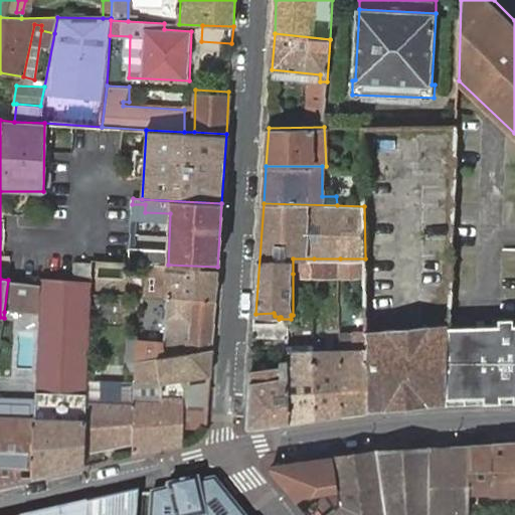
[(293,274),(315,274),(314,259),(293,259),(293,274)]
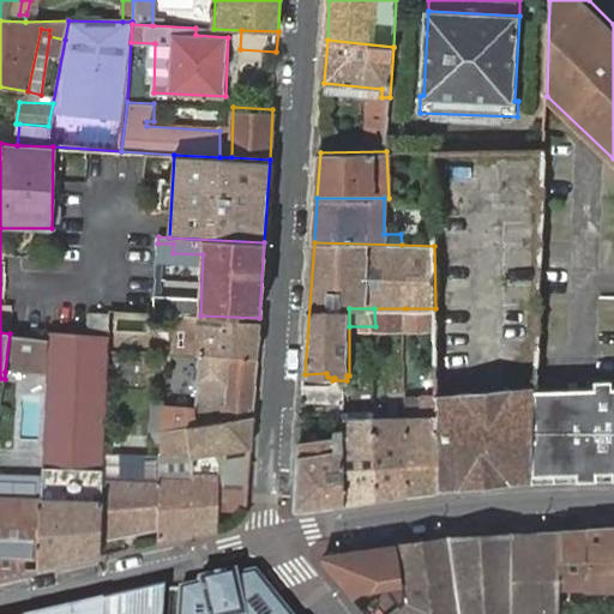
[(375,326),(405,327),(405,308),(374,308),(375,326)]
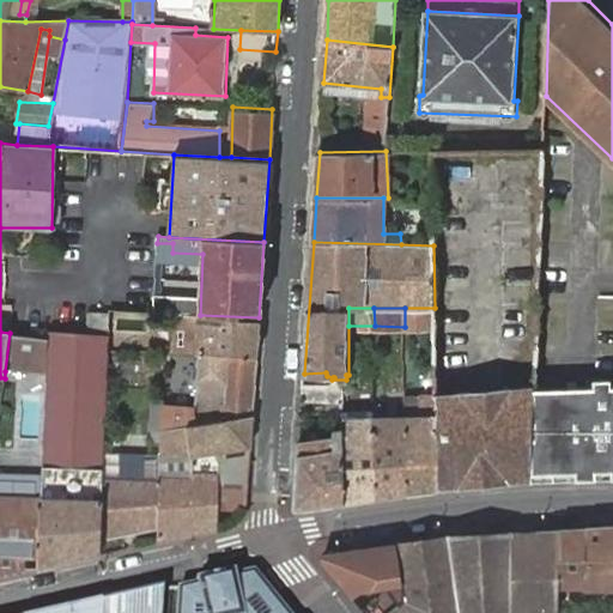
[(405,308),(405,327),(436,327),(435,308),(405,308)]
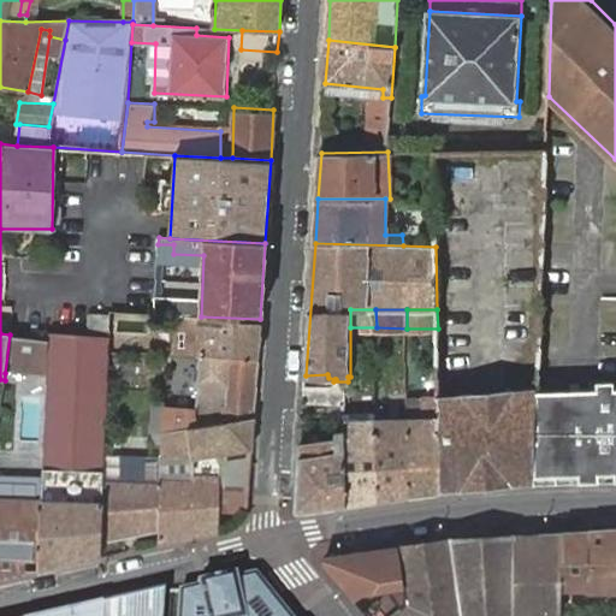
[(200,356),(258,359),(260,319),(201,317),(176,314),(177,355),(200,356)]
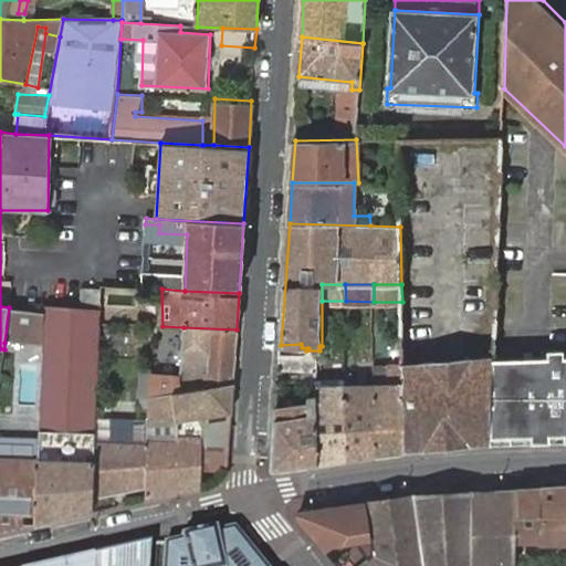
[(44,347),(41,431),(96,432),(97,420),(101,324),(101,310),(45,305),(45,308),(44,347)]
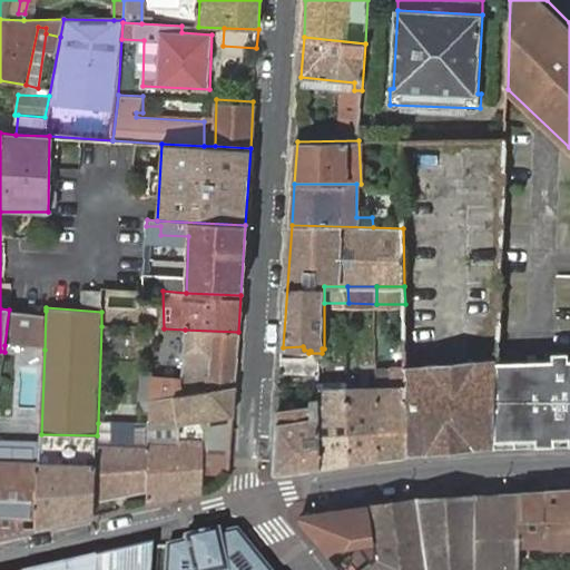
[(45,350),(46,311),(9,310),(5,345),(45,350)]
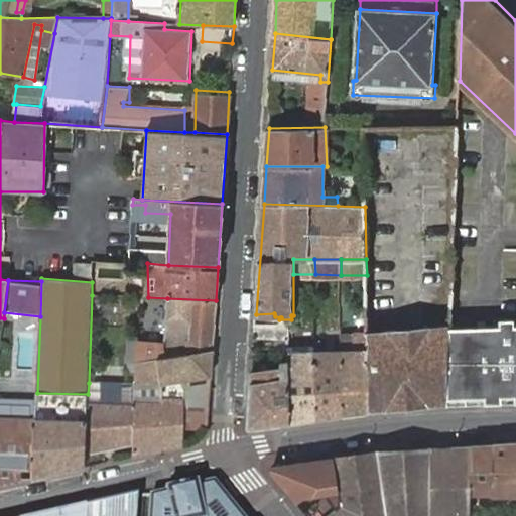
[(166,358),(213,352),(216,300),(167,298),(166,358)]
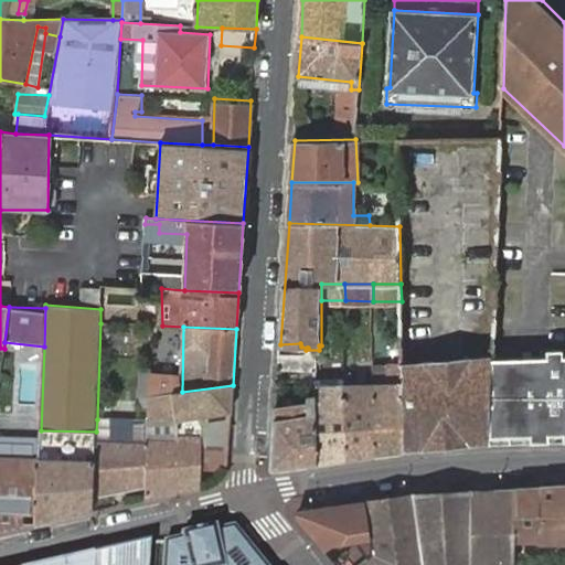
[(494,355),(491,443),(564,441),(564,348),(552,348),(552,353),(494,353),(494,355)]
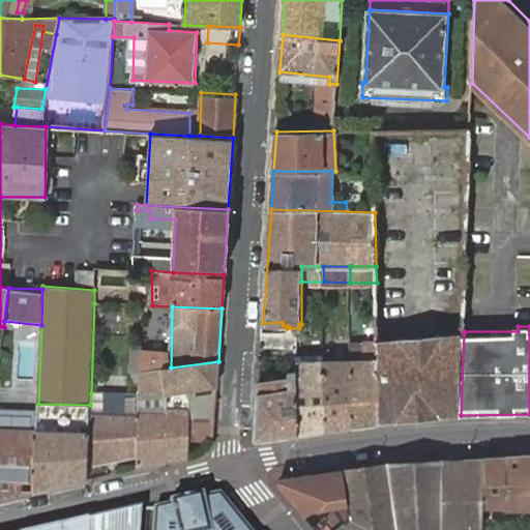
[(262,346),(284,346),(298,346),(299,328),(287,328),(286,328),(283,328),(262,329),(262,330),(262,346)]
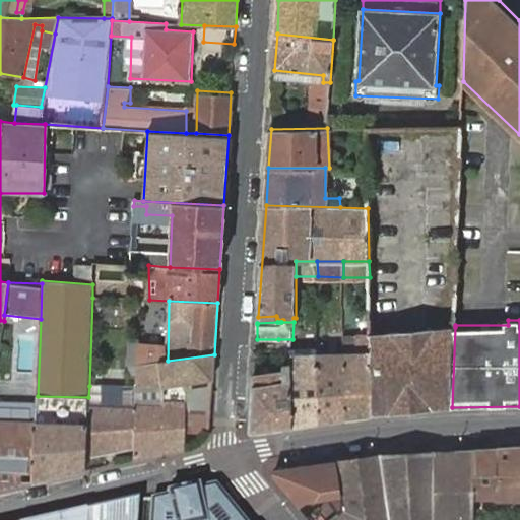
[(452,407),(455,327),(426,330),(427,365),(436,366),(436,380),(427,380),(428,410),(452,407)]
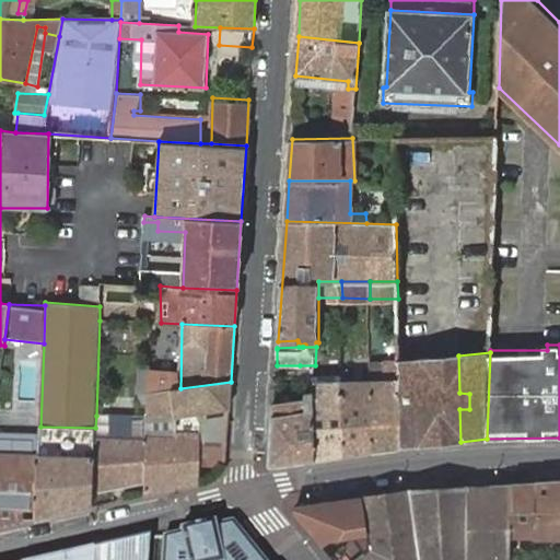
[(429,444),(461,442),(459,409),(459,393),(458,356),(428,358),(429,444)]
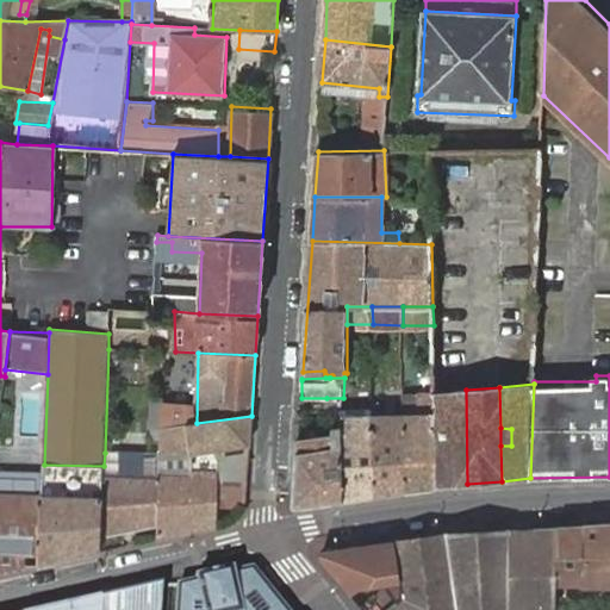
[(405,492),(437,489),(435,392),(435,390),(419,391),(419,411),(404,411),(405,492)]
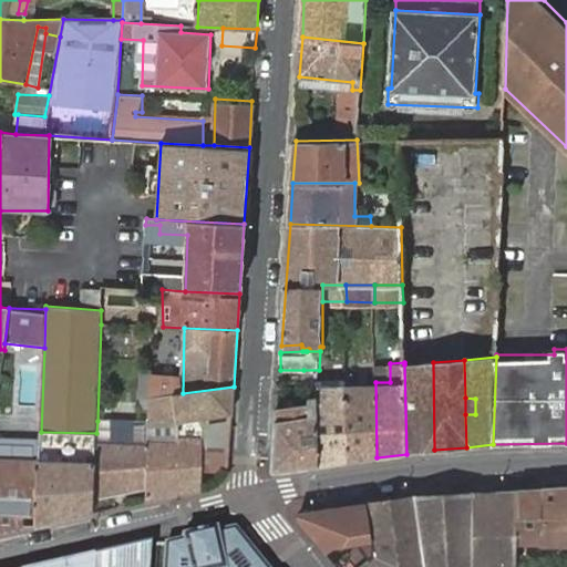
[(406,454),(434,450),(433,362),(404,364),(406,454)]
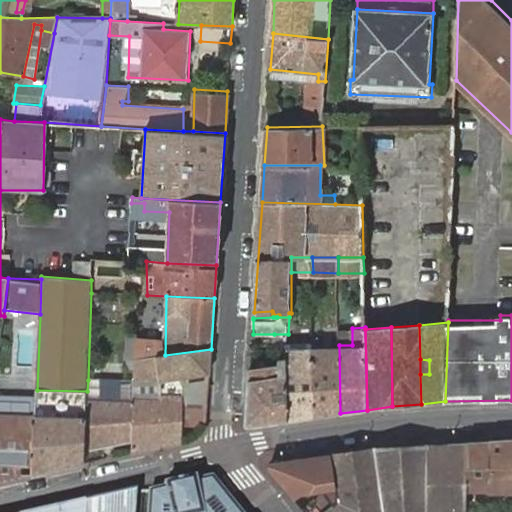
[(249,426),(288,420),(289,340),(288,334),(274,334),(275,355),(279,356),(280,363),(250,368),(247,423),(249,426)]
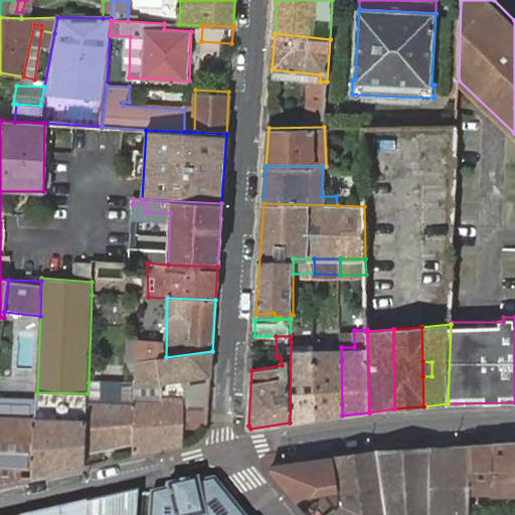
[(290,422),(316,419),(315,347),(315,341),(291,342),(290,422)]
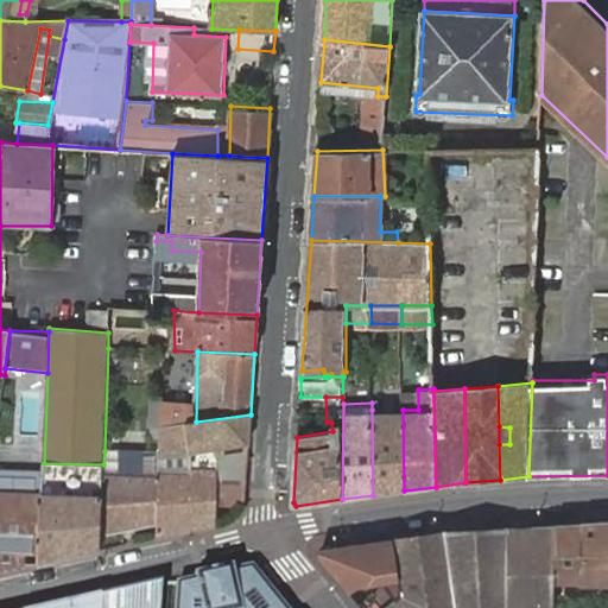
[(373,495),(404,491),(403,410),(372,410),(373,495)]
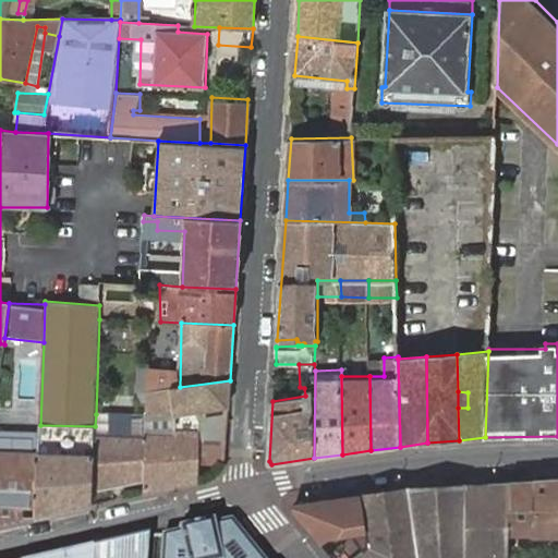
[(176,413),(229,405),(230,380),(180,387),(148,390),(147,416),(176,413)]
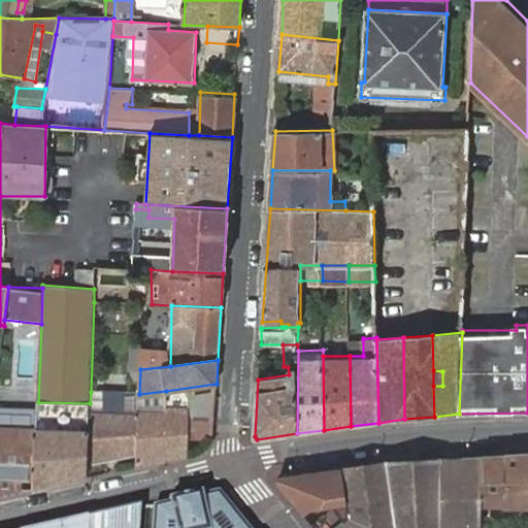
[(433,370),(433,386),(442,386),(442,371),(433,370)]
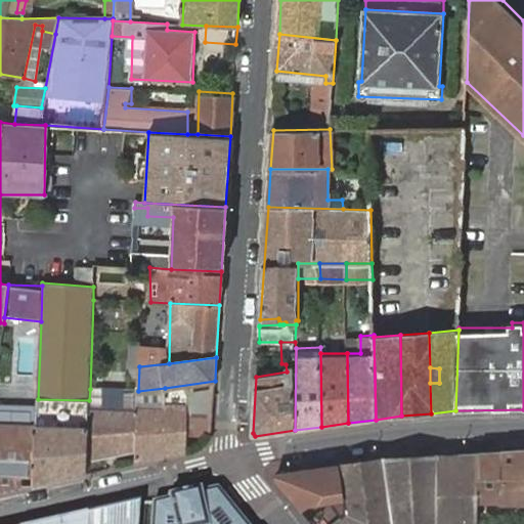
[(87,460),(136,450),(138,410),(125,409),(125,391),(102,389),(101,409),(89,408),(88,428),(87,460)]
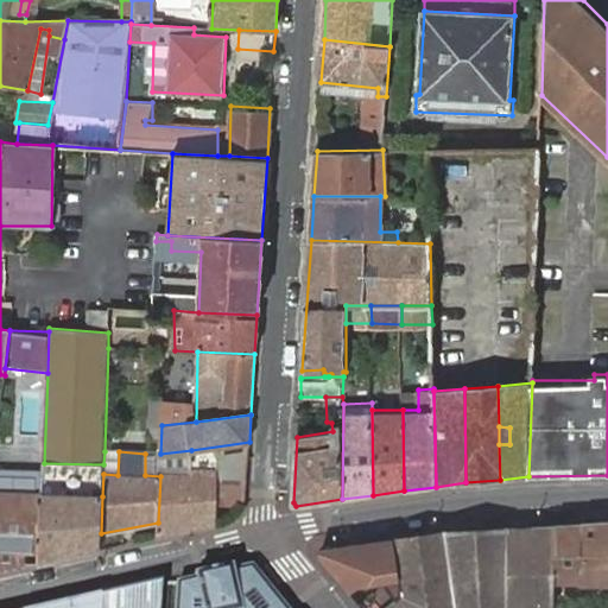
[(103,464),(103,474),(118,475),(119,451),(105,451),(103,464)]
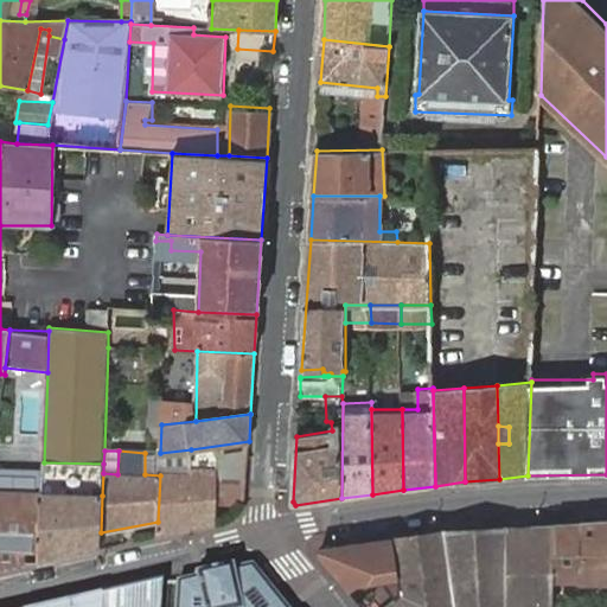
[(158,536),(216,524),(217,481),(246,484),(248,452),(222,453),(218,468),(192,468),(191,474),(159,472),(160,475),(158,522),(158,536)]
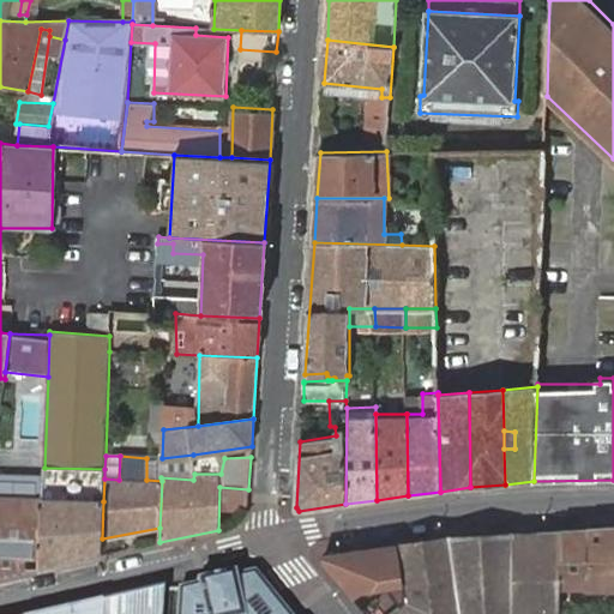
[(162,481),(161,477),(162,458),(146,458),(146,480),(162,481)]
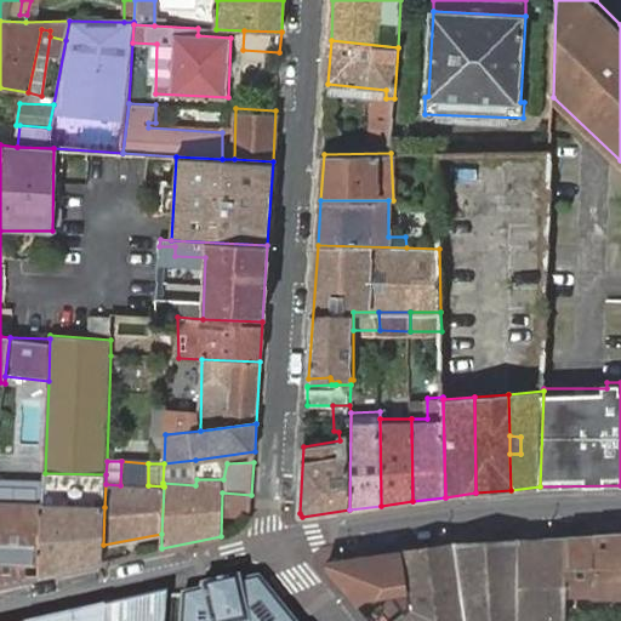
[(0,560),(43,564),(41,503),(41,482),(0,479),(0,560)]
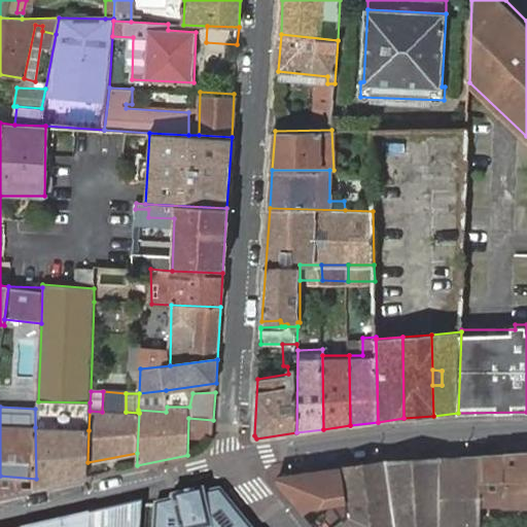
[(36,488),(86,477),(88,462),(89,430),(35,427),(36,479),(36,488)]
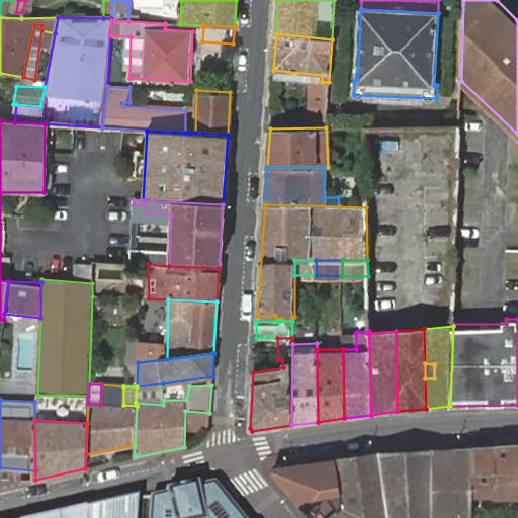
[(517,443),(496,446),(496,497),(517,497),(517,443)]
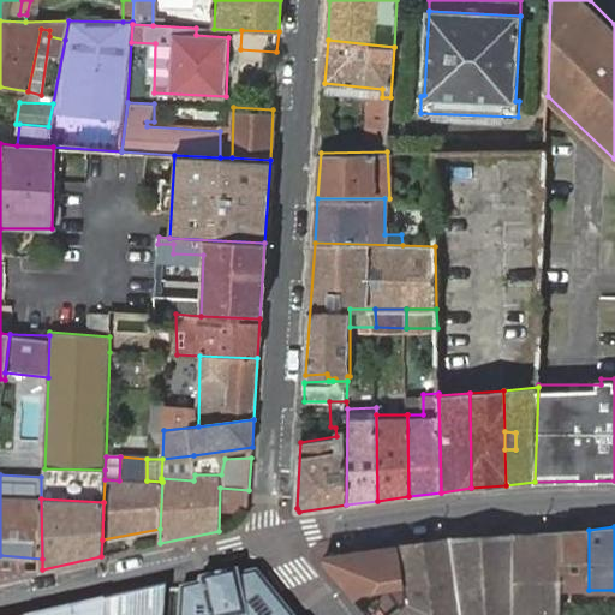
[(589,590),(589,530),(561,531),(562,590),(589,590)]
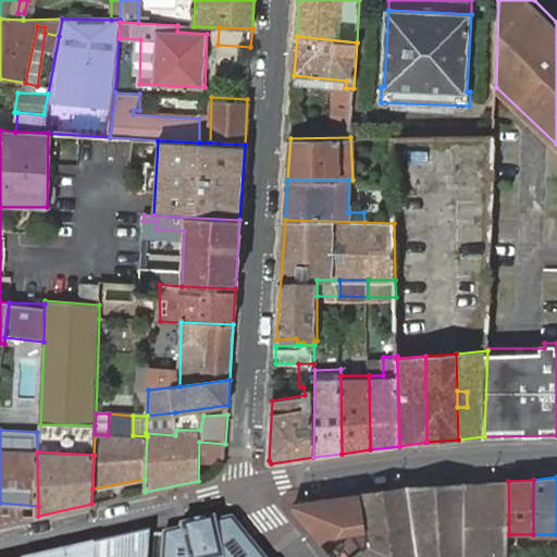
[(508,481),(467,484),(467,556),(508,556),(509,534),(508,481)]
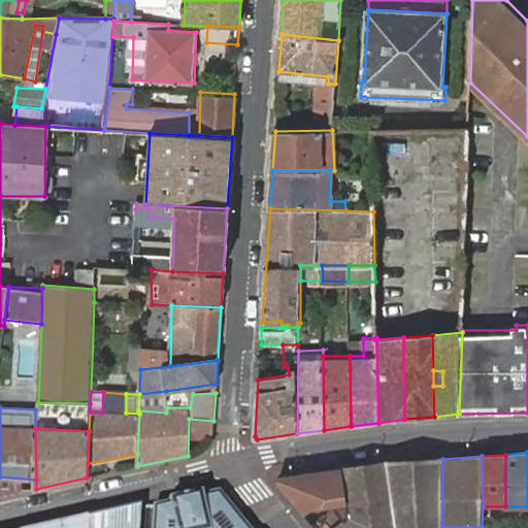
[(442,527),(442,459),(341,469),(354,519),(342,527),(442,527)]
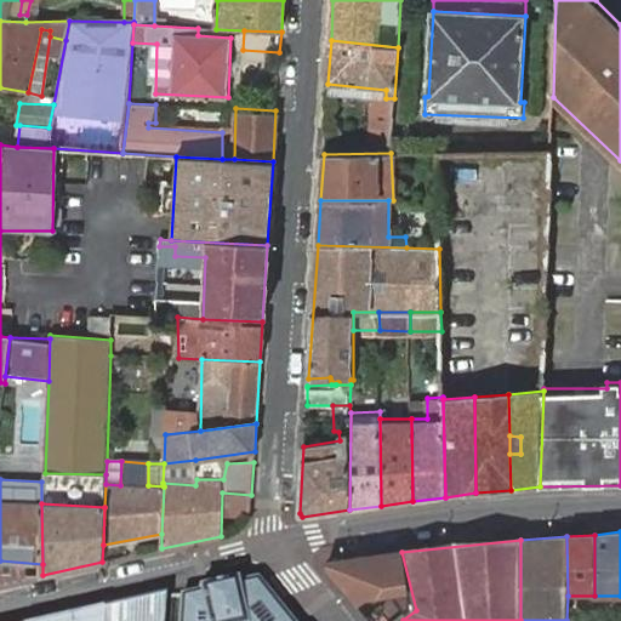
[(329,562),(351,591),(379,587),(372,556),(329,562)]
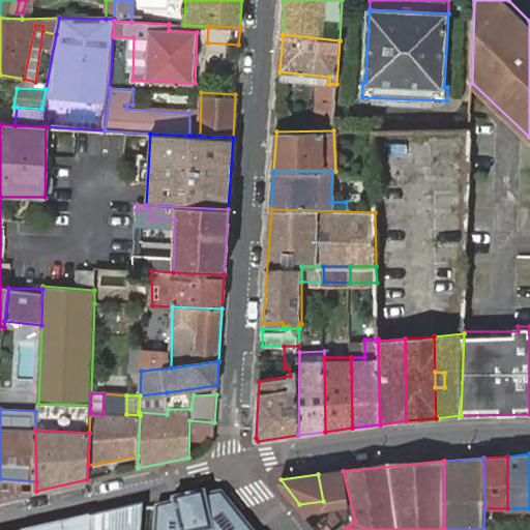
[(173,504),(157,508),(155,529),(251,529),(223,495),(205,497),(204,495),(172,501),(173,504)]
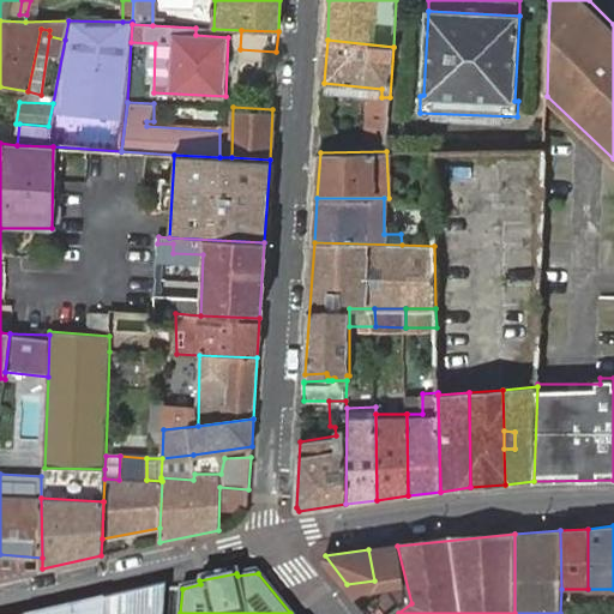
[(163,613),(166,589),(104,603),(103,613),(163,613)]
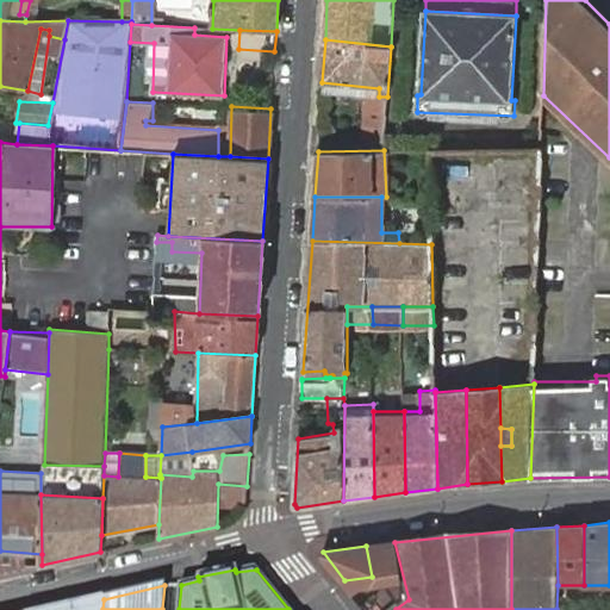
[(103,609),(104,599),(56,609),(103,609)]
